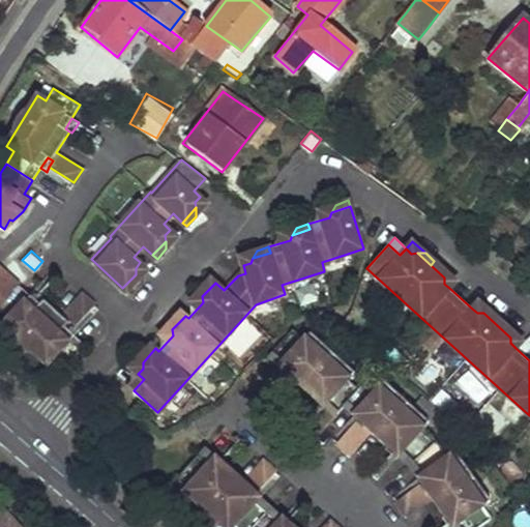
[(434,261),(431,265),(444,277),(443,269),(434,261)]
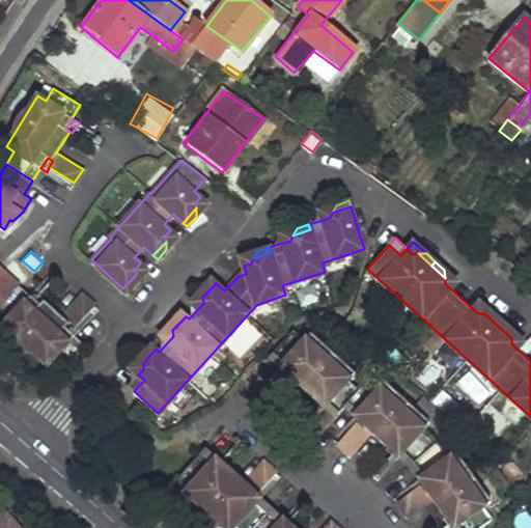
[(0,306),(20,285),(0,267),(0,306)]
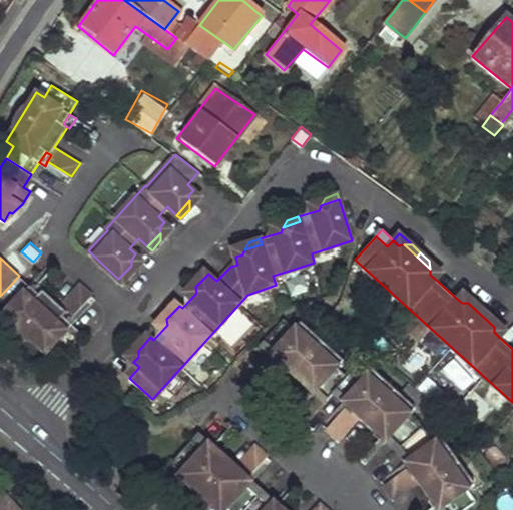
[(435,279),(442,272),(429,261),(430,269),(430,275),(435,279)]
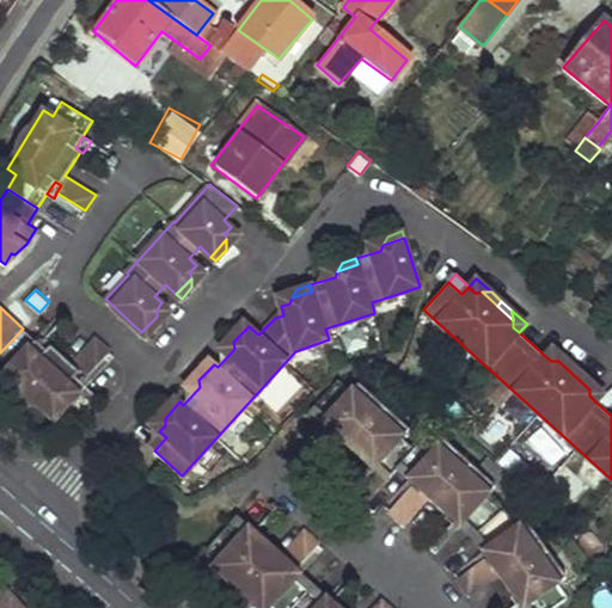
[(141,332),(146,337),(158,325),(157,317),(141,332)]
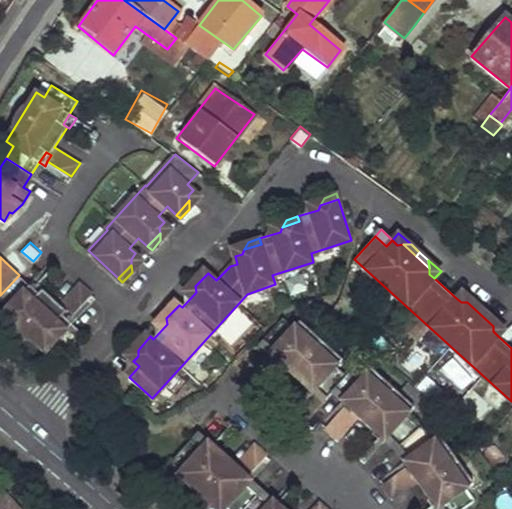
[(195,279),(195,286),(208,273),(204,269),(195,279)]
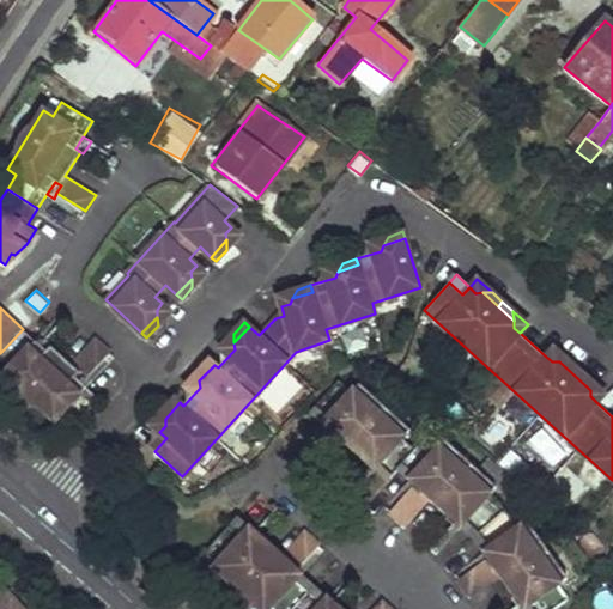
[(55,421),(61,413),(76,425),(99,397),(86,387),(76,377),(80,371),(87,377),(110,351),(96,339),(72,365),(50,346),(47,351),(35,340),(23,329),(0,353),(0,357),(11,367),(4,376),(55,421)]
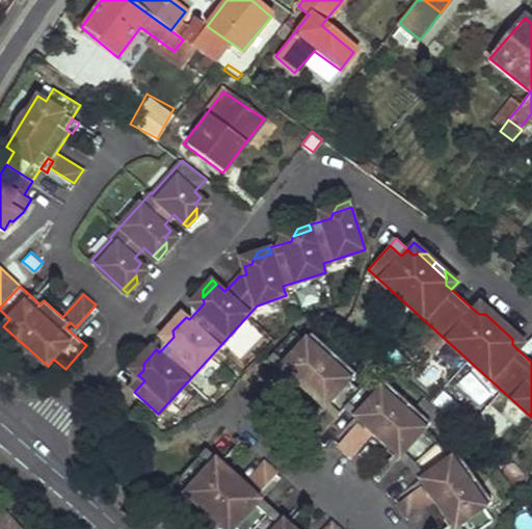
[(41,293),(36,290),(30,295),(41,305),(44,300),(46,298),(41,293)]
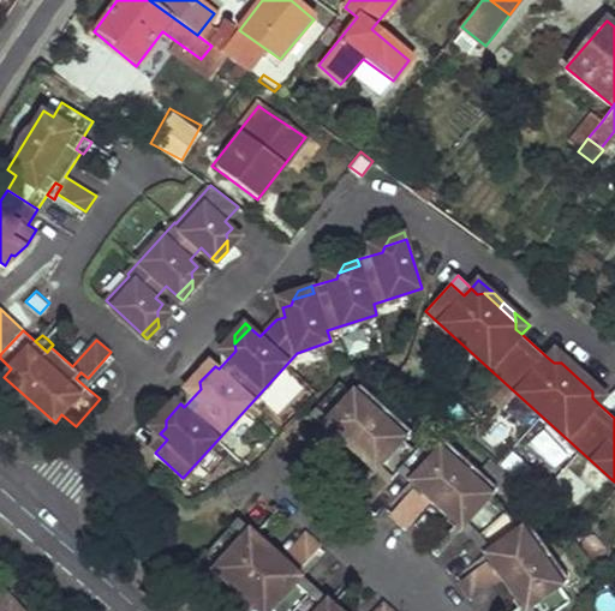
[(571,363),(555,349),(548,358),(554,363),(561,363),(571,363)]
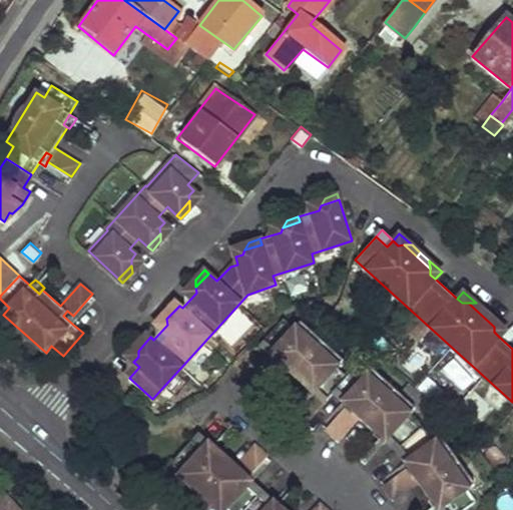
[(166,312),(166,319),(179,306),(175,302),(166,312)]
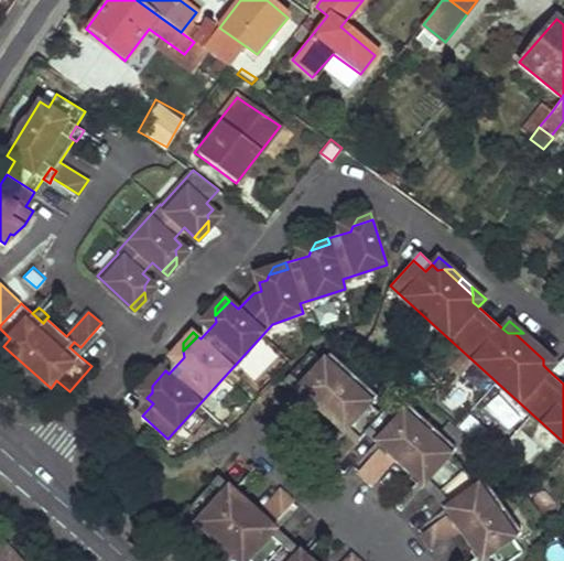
[(529,346),(532,342),(523,333),(514,333),(529,346)]
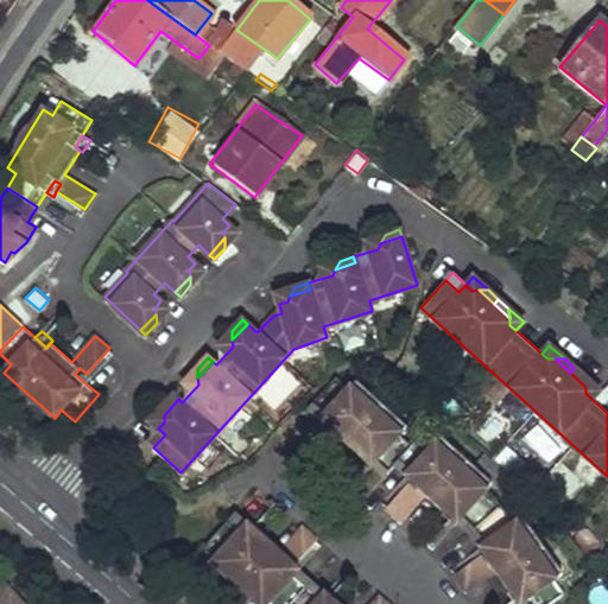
[(86,383),(92,377),(87,374),(80,368),(75,374),(86,383)]
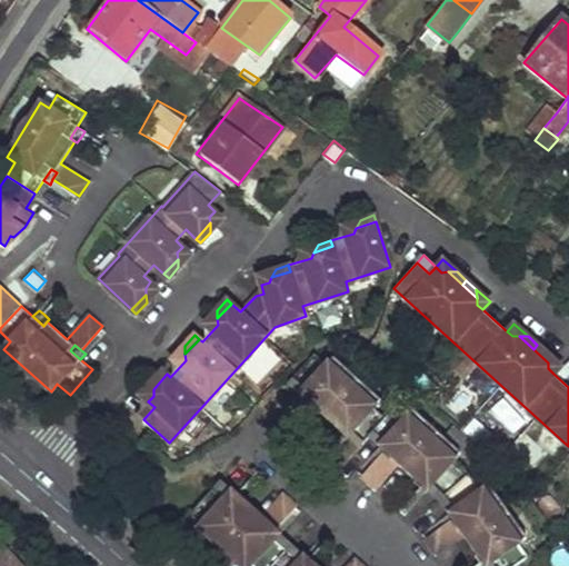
[(537,345),(533,349),(548,363),(547,354),(537,345)]
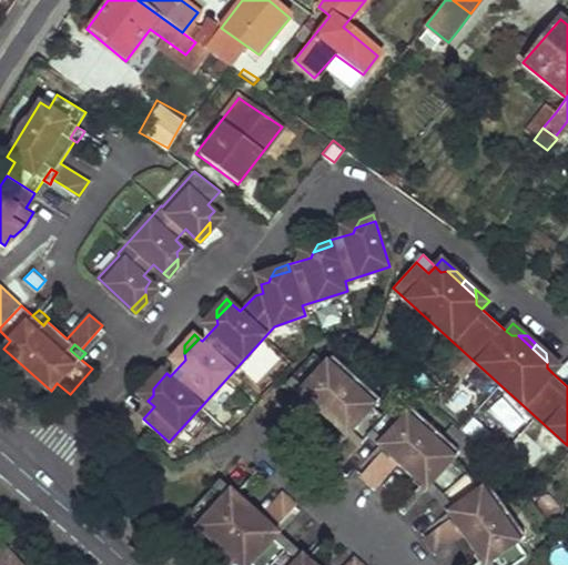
[(314,352),(292,377),(303,387),(314,397),(308,403),(302,397),(282,421),(294,432),(316,407),(336,425),(341,421),(351,431),(363,442),(369,435),(373,431),(394,450),(389,455),(383,450),(361,473),(374,485),(396,461),(416,478),(421,474),(430,483),(443,495),(454,510),(462,521),(455,524),(450,517),(425,536),(435,551),(462,531),(478,553),(483,550),(490,561),(493,564),(511,564),(527,555),(517,542),(526,536),(489,484),(480,490),(468,473),(453,458),(459,451),(413,409),(406,416),(394,405),(384,415),(374,406),(379,399),(333,355),(326,363),(314,352)]
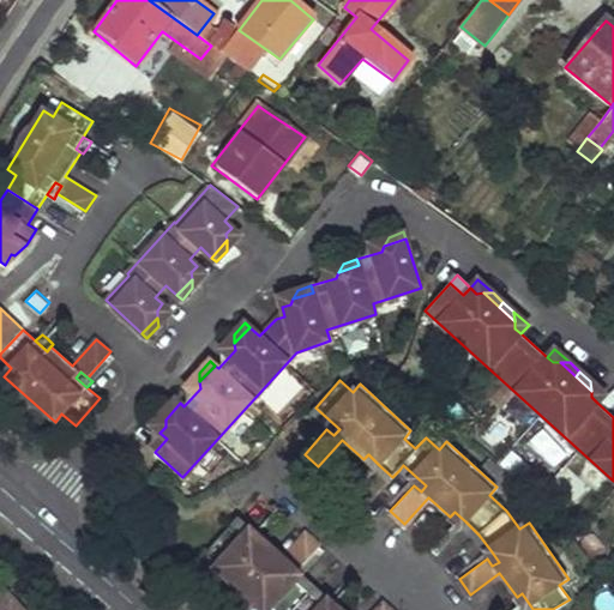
[(597,403),(606,394),(590,381),(591,391),(591,397),(597,403)]
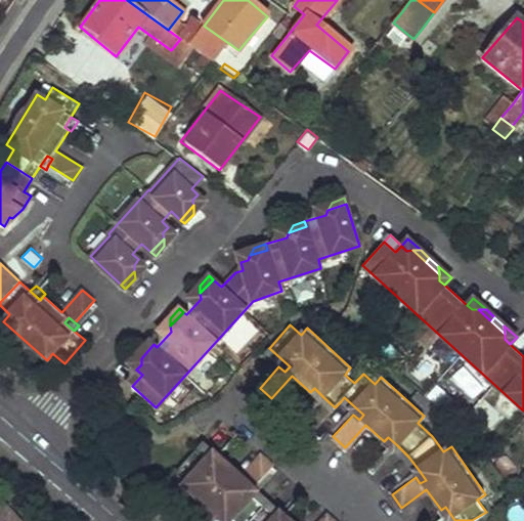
[(140,351),(141,358),(154,344),(149,341),(140,351)]
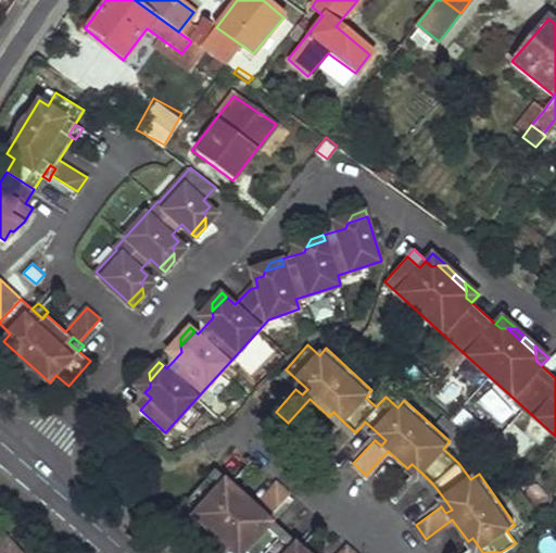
[(294,384),(292,385),(295,389),(302,394),(307,389),(297,379),(286,369),(282,373),(294,384)]
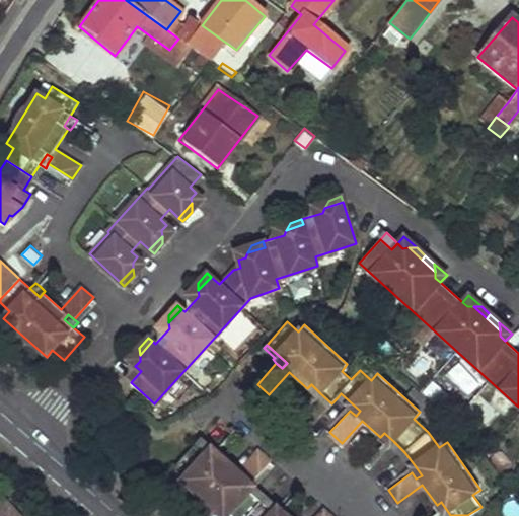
[(135,366),(125,377),(131,382),(141,371),(135,366)]
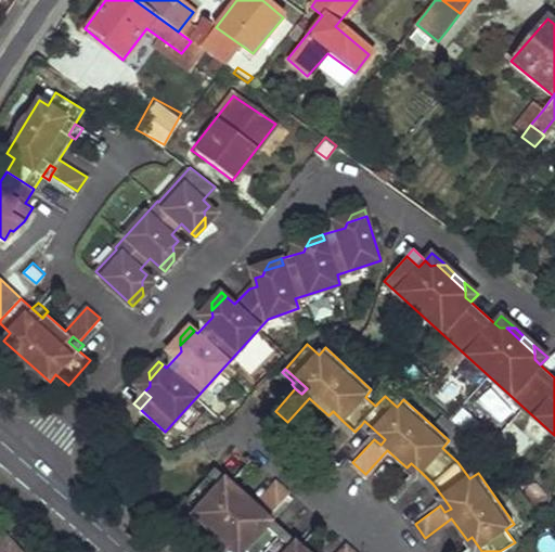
[(333,423),(337,427),(339,424),(343,421),(333,411),(328,415),(327,418),(333,423)]
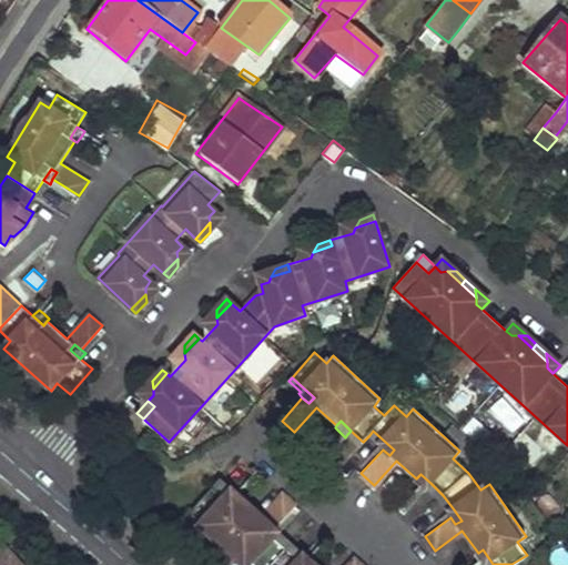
[(347,434),(359,445),(363,442),(351,431),(347,434)]
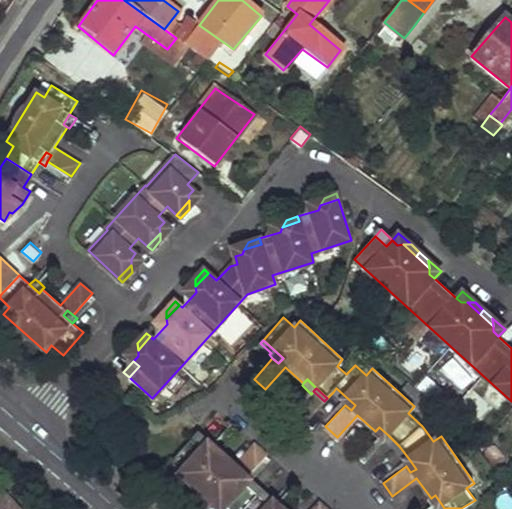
[(343,400),(341,402),(345,405),(351,410),(355,405),(336,388),(333,392),(343,400)]
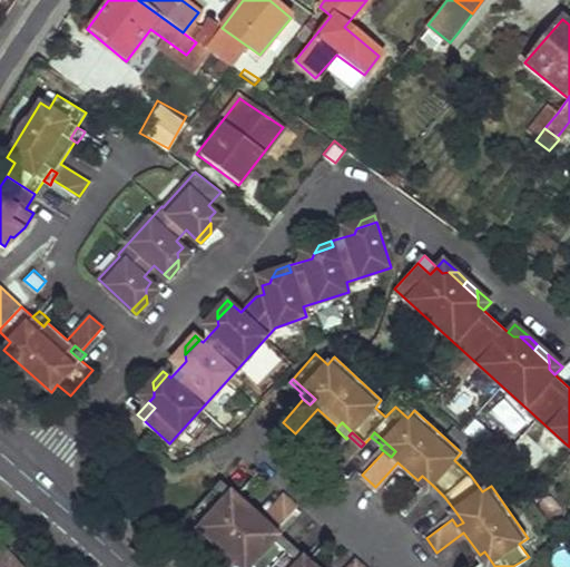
[(425,491),(429,489),(432,485),(422,476),(418,480),(416,482),(421,487),(425,491)]
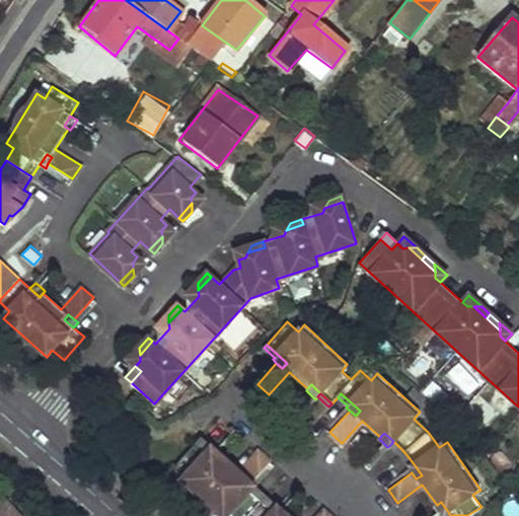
[(211,448),(200,438),(197,442),(208,451),(211,448)]
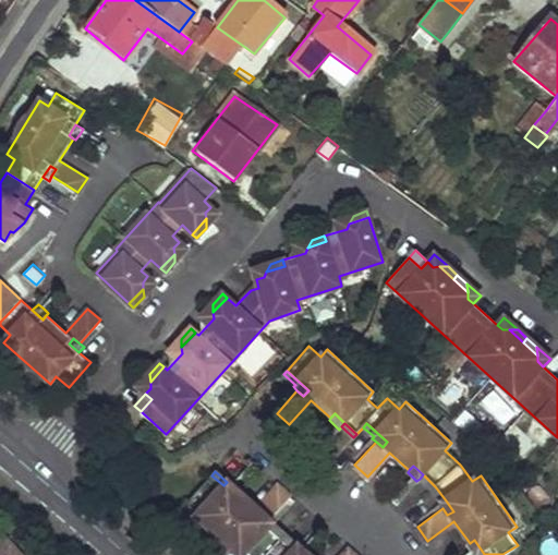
[(441,503),(439,504),(443,508),(447,515),(453,511),(446,501),(435,486),(423,474),(420,479),(433,490),(441,503)]
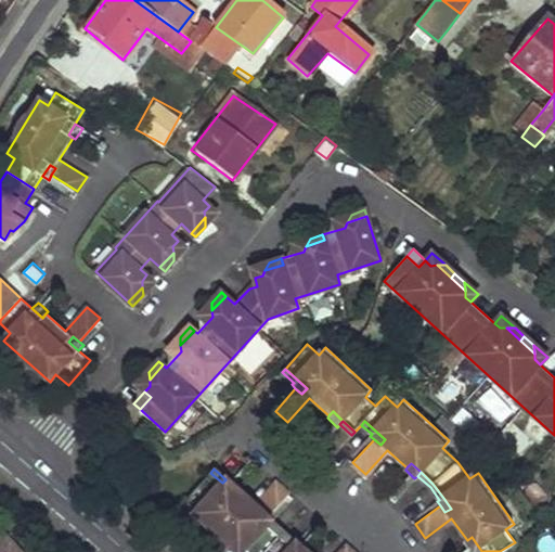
[(210,473),(188,497),(199,508),(194,515),(234,551),(243,551),(246,550),(248,551),(355,551),(347,546),(340,551),(306,551),(305,551),(297,551),(293,547),(268,525),(258,516),(262,511),(269,515),(289,493),(276,482),(255,505),(235,488),(232,492),(222,483),(210,473)]
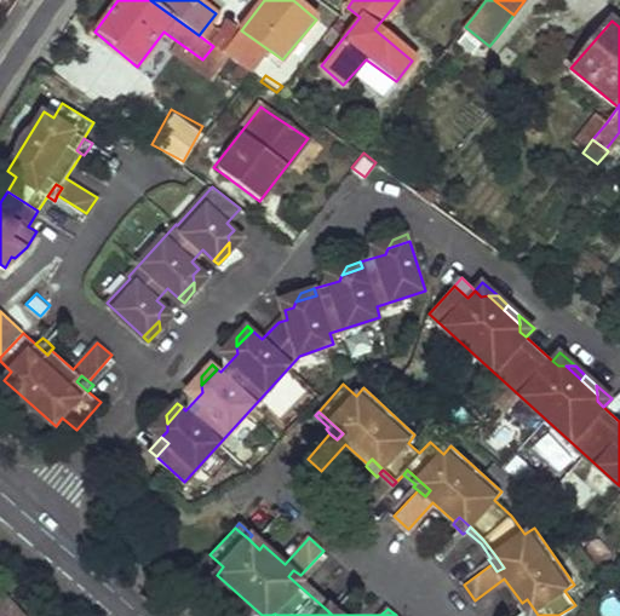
[(254,533),(252,535),(248,539),(259,550),(263,545),(265,542),(254,533)]
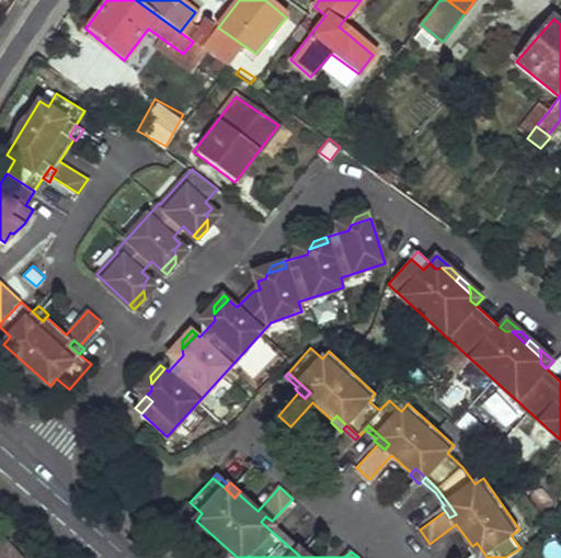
[(274,527),(276,525),(272,521),(265,516),(261,522),(271,531),(296,553),(298,549),(274,527)]
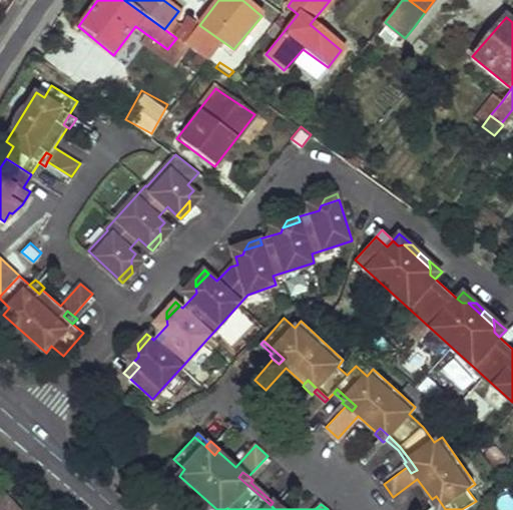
[(23,509),(8,492),(0,498),(0,509),(23,509)]
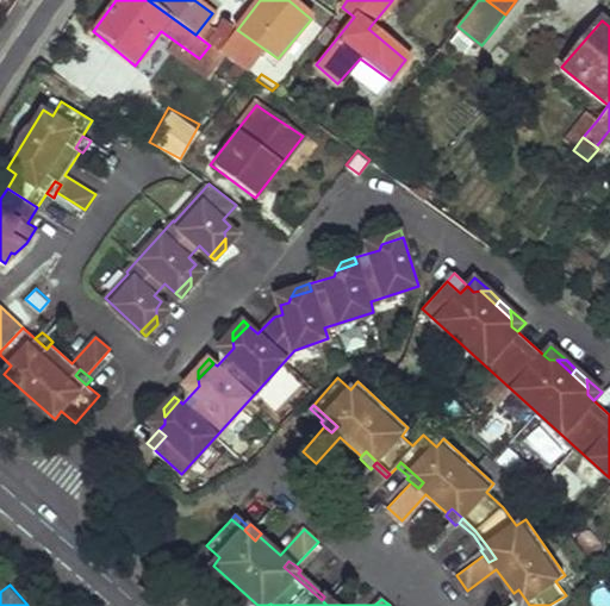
[(515,601),(517,605),(520,605),(522,605),(527,601),(518,589),(514,593),(510,595),(515,601)]
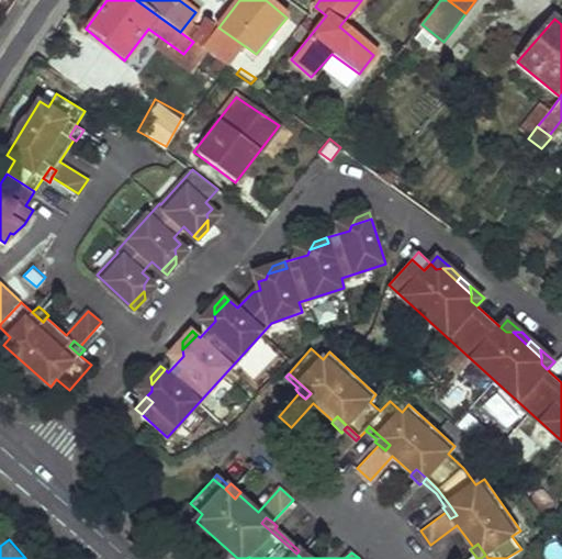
[(312,557),(302,547),(296,554),(301,558),(308,558),(310,558),(312,557)]
